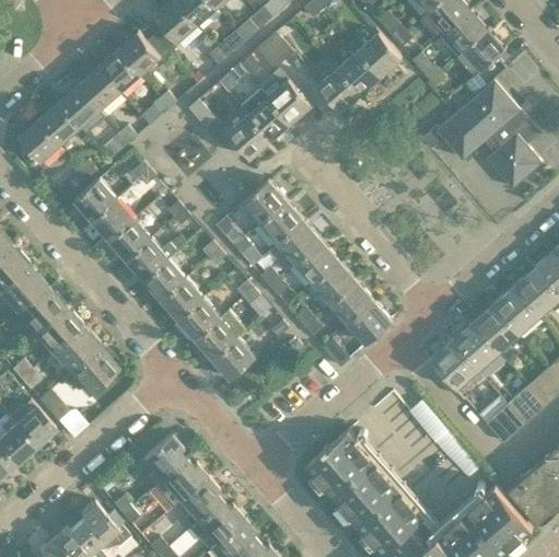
[(177,43),(198,25),(175,0),(155,18),(164,28),(156,35),(171,53),(179,45),(177,43)]
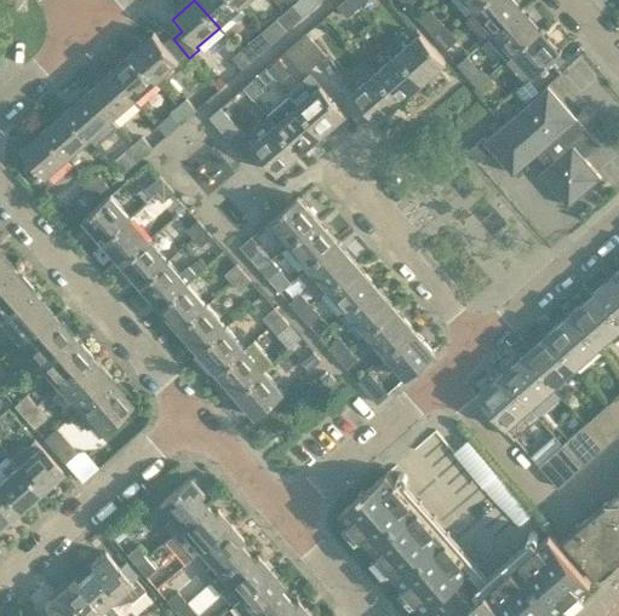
[(194,0),(219,28),(241,9),(233,0),(194,0)]
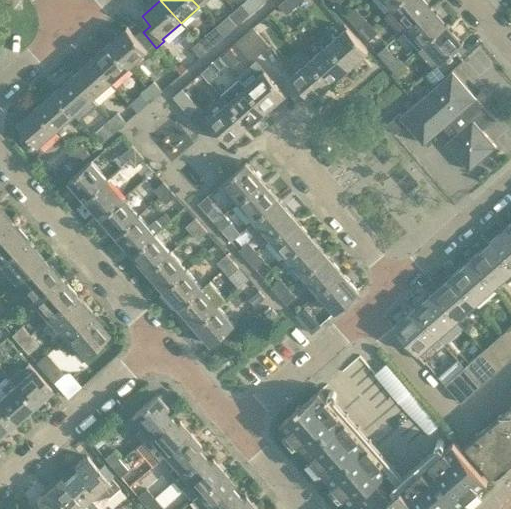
[(288,17),(296,9),(288,0),(287,0),(279,8),(288,17)]
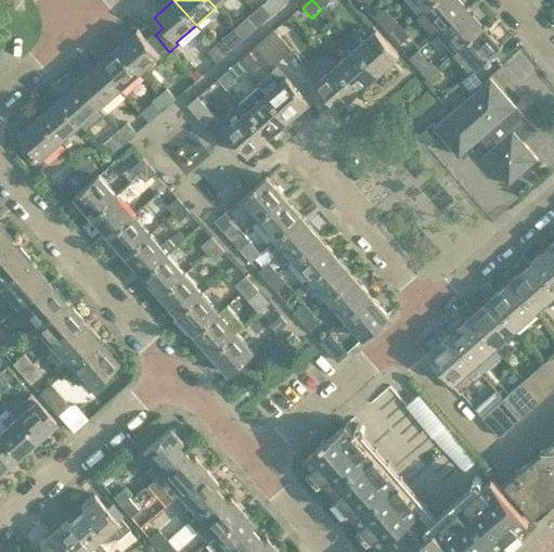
[(312,0),(321,10),(332,1),(330,0),(312,0)]
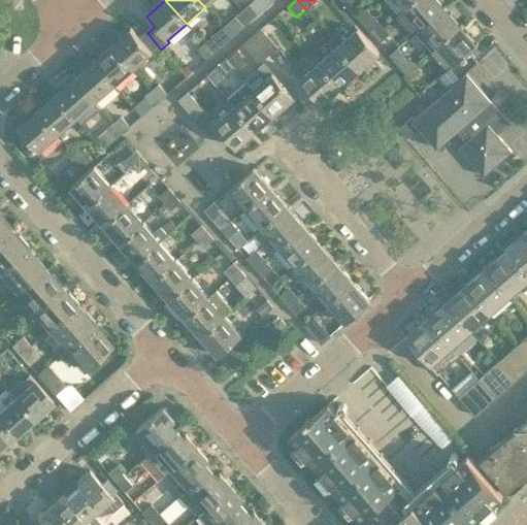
[(394,0),(404,11),(416,0),(394,0)]
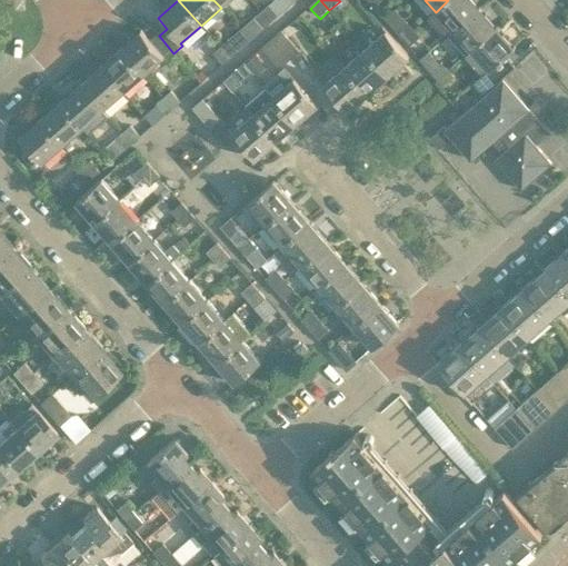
[(454,32),(479,10),(470,0),(448,0),(436,12),(454,32)]
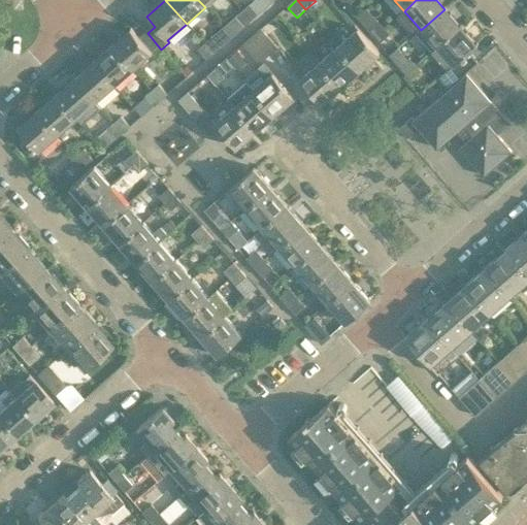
[(252,23),(259,17),(251,7),(243,13),(252,23)]
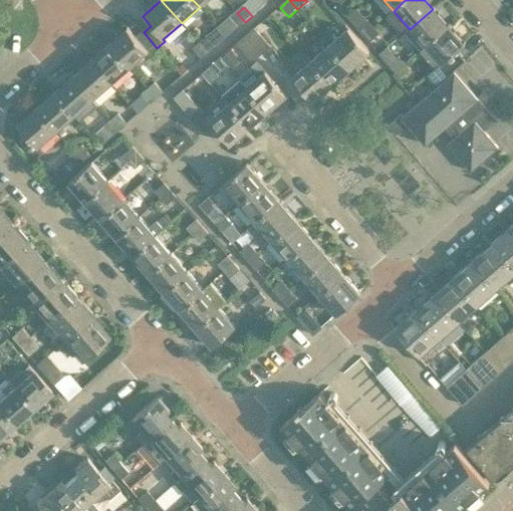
[(425,47),(449,26),(433,9),(410,29),(425,47)]
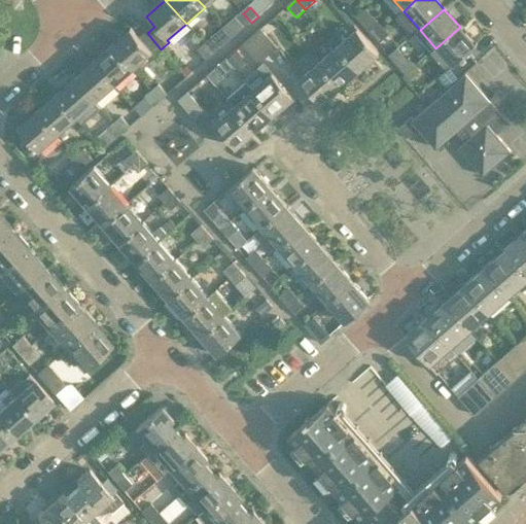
[(244,29),(251,23),(243,13),(236,20),(244,29)]
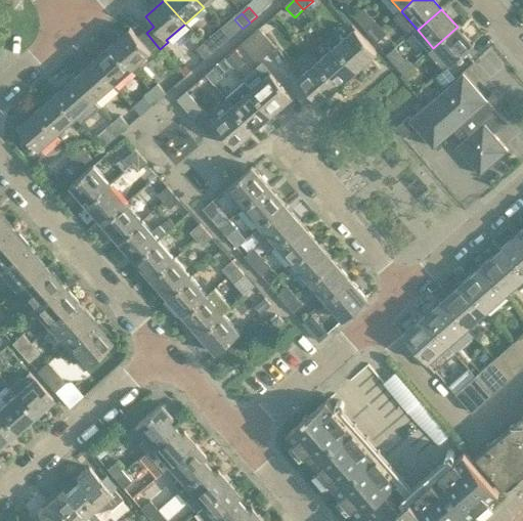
[(371,38),(380,29),(375,23),(365,31),(371,38)]
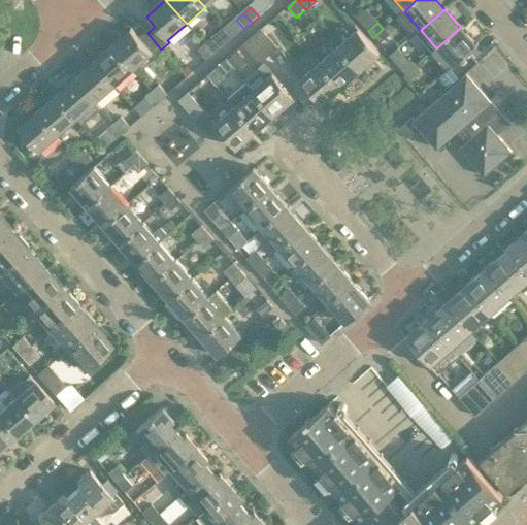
[(461,27),(436,48),(453,67),(439,79),(448,88),(461,76),(465,73),(476,63),(469,54),(478,46),(461,27)]
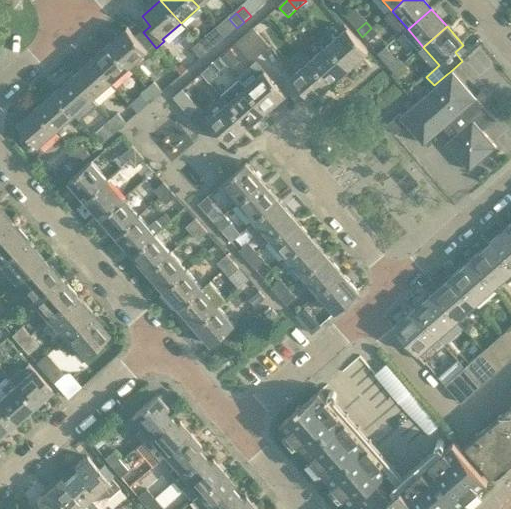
[(369,44),(378,36),(371,28),(362,37),(369,44)]
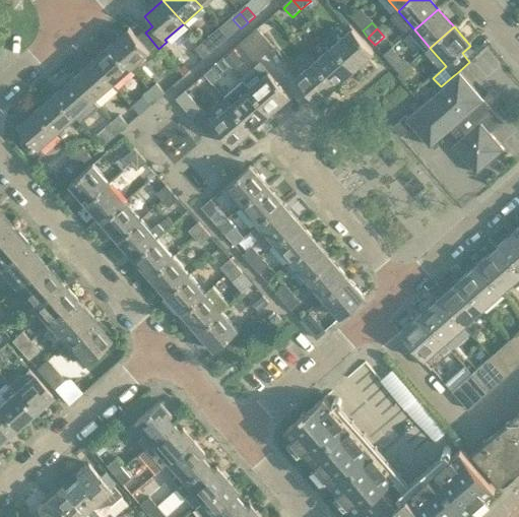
[(145,33),(137,39),(129,29),(110,46),(131,70),(149,54),(150,56),(158,49),(145,33)]
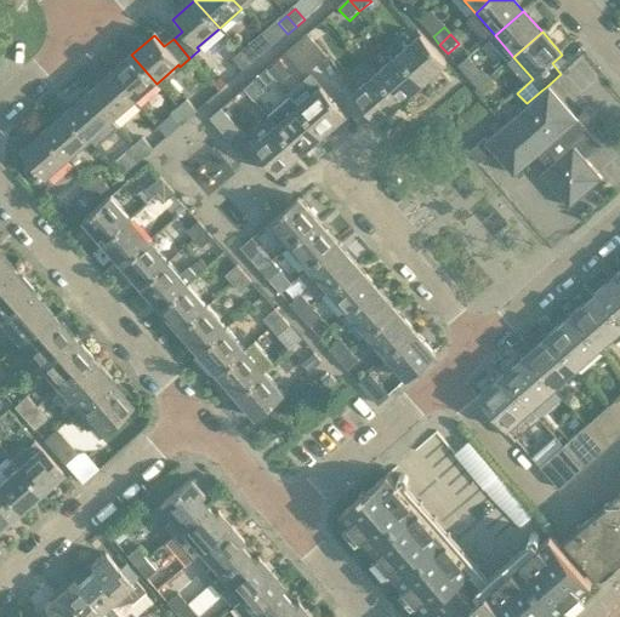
[(422,84),(445,64),(421,35),(398,56),(422,84)]
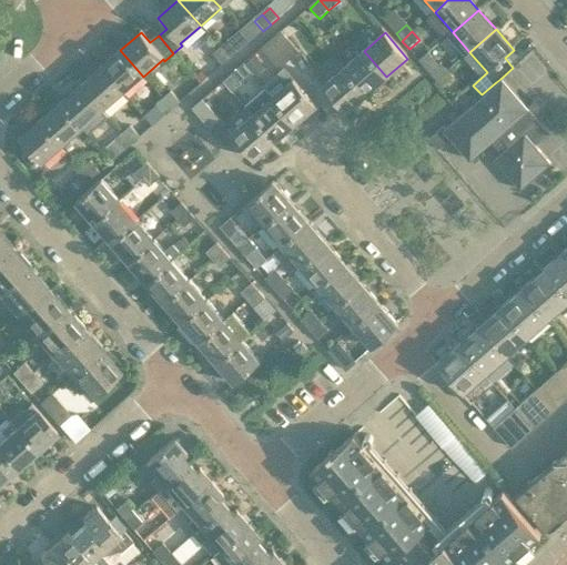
[(289,60),(297,52),(281,33),(271,41),(289,60)]
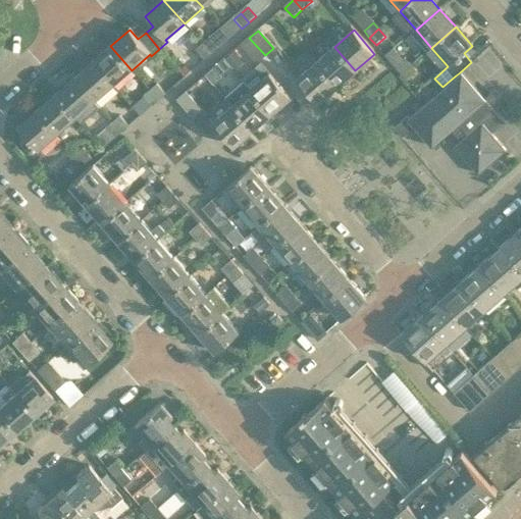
[(255,64),(265,55),(249,38),(240,46),(255,64)]
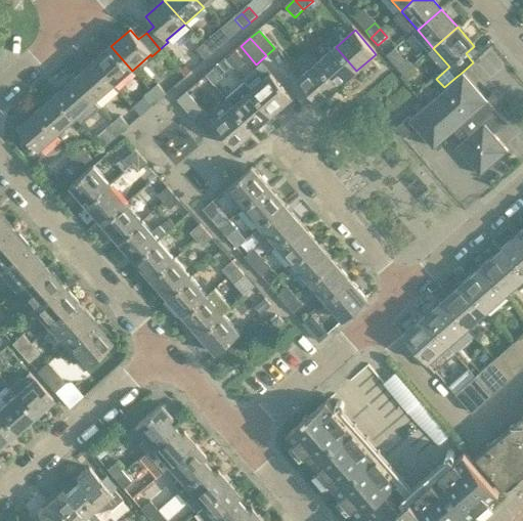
[(213,55),(220,49),(211,39),(204,45),(213,55)]
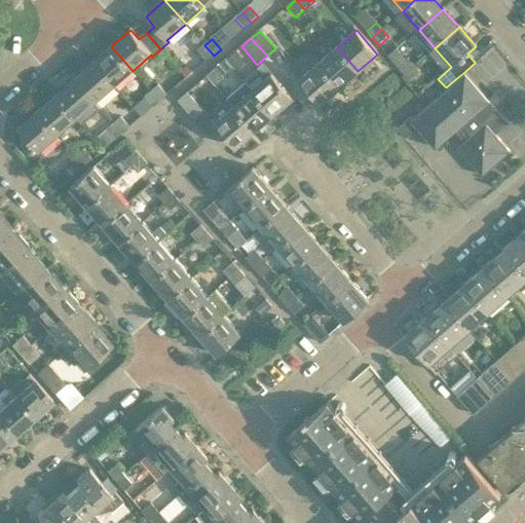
[(207,61),(214,55),(204,45),(198,51),(207,61)]
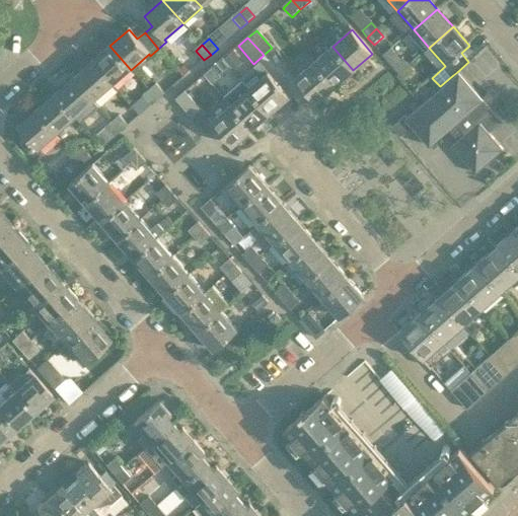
[(113,86),(131,70),(109,46),(91,62),(113,86)]
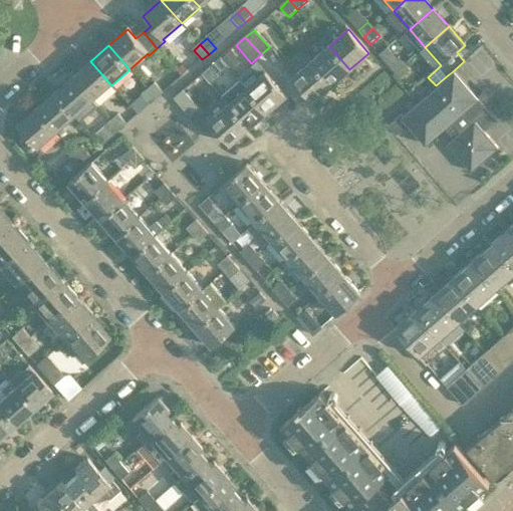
[(331,85),(349,69),(329,46),(311,61),(331,85)]
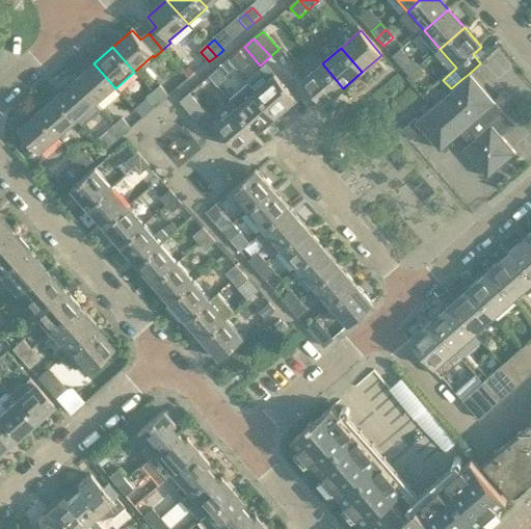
[(230,62),(238,71),(240,73),(249,64),(239,54),(230,62)]
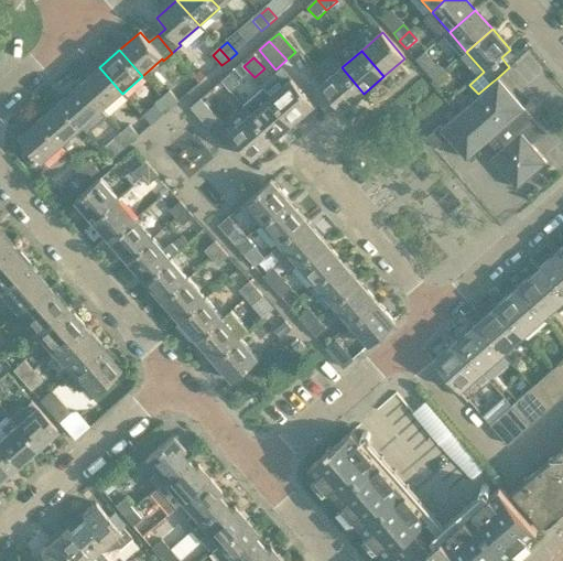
[(241,85),(252,75),(242,65),(233,75),(241,85)]
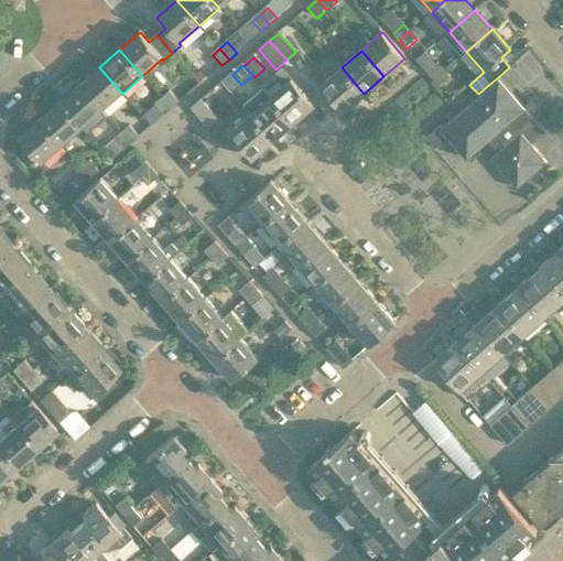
[(434,81),(444,72),(439,65),(428,74),(434,81)]
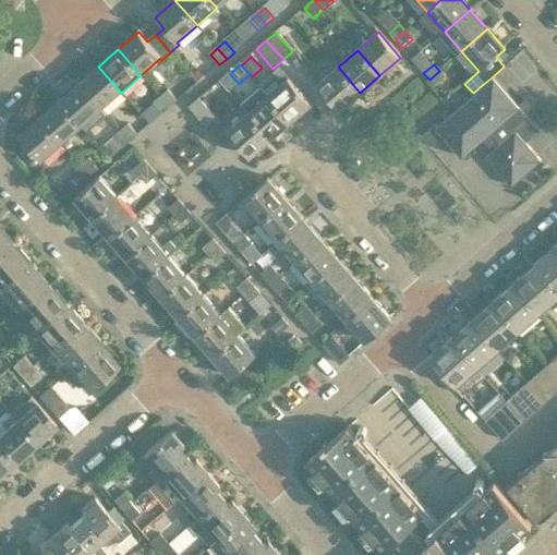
[(101,110),(121,93),(98,67),(79,84),(101,110)]
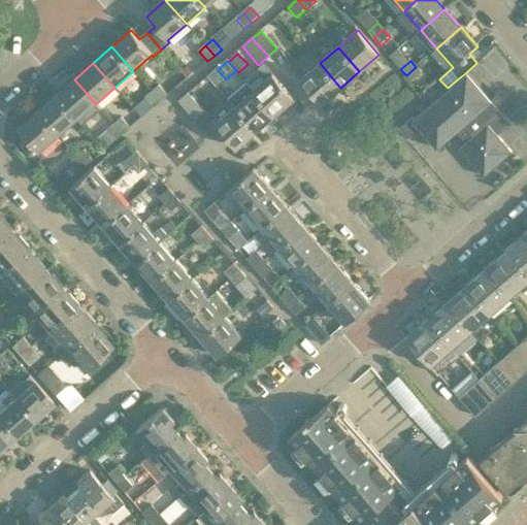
[(321,105),(340,88),(320,63),(299,80),(321,105)]
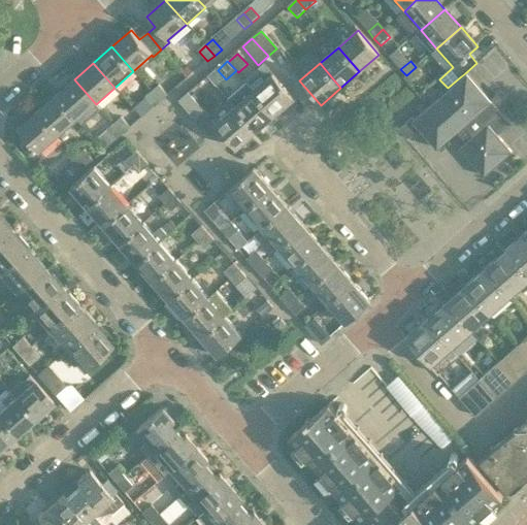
[(263,66),(244,83),(246,85),(253,92),(273,116),(273,115),(292,99),(271,75),(263,66)]
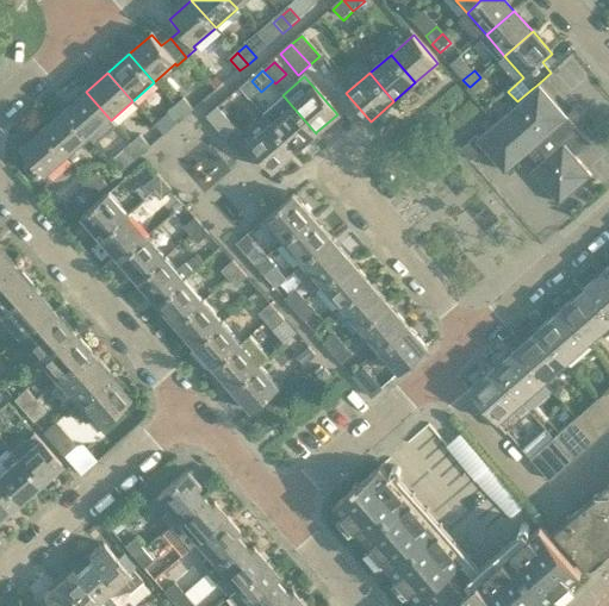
[(477,95),(489,86),(480,77),(470,87),(477,95)]
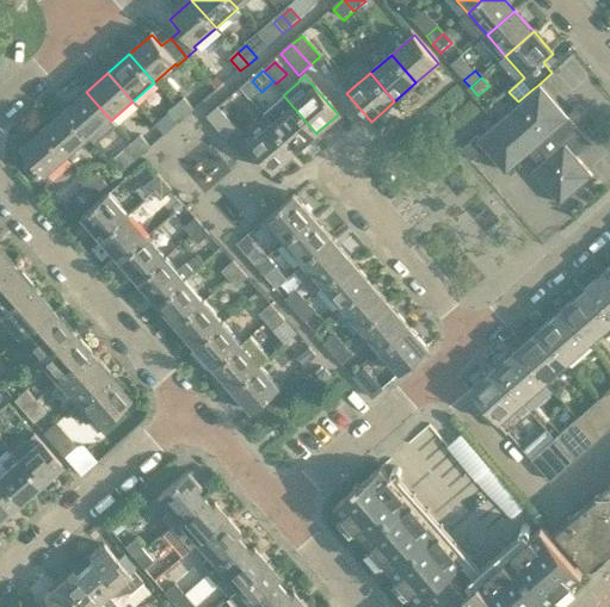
[(217,79),(211,85),(217,92),(223,86),(217,79)]
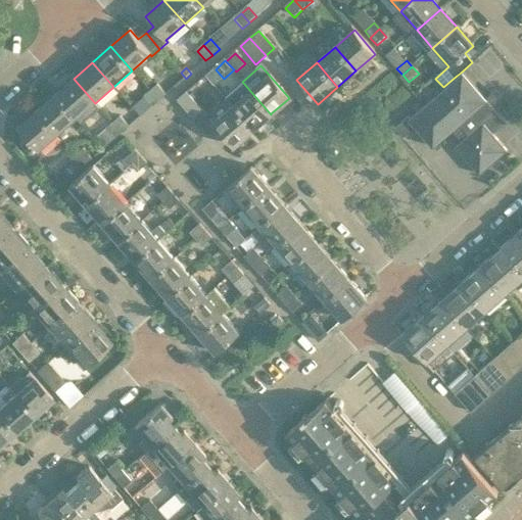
[(408,120),(394,131),(402,140),(415,130),(433,150),(454,133),(463,143),(456,149),(480,177),(508,153),(492,135),(506,124),(494,111),(503,106),(502,104),(496,98),(494,97),(488,103),(462,73),(461,73),(457,76),(443,87),(433,96),(435,98),(428,105),(410,122),(408,120)]
